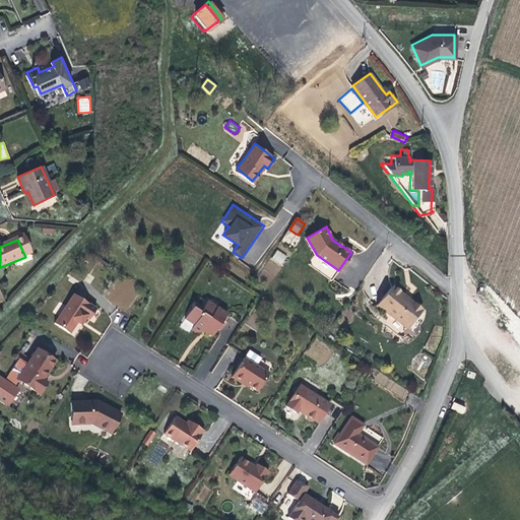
[(270,260),(281,266),(287,256),(276,250),(270,260)]
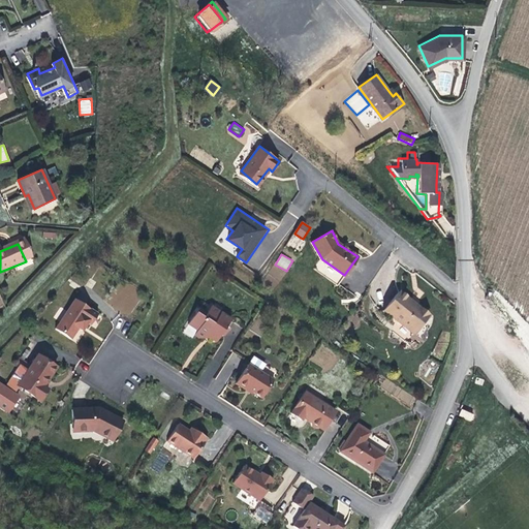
[(338,285),(344,275),(322,259),(316,269),(338,285)]
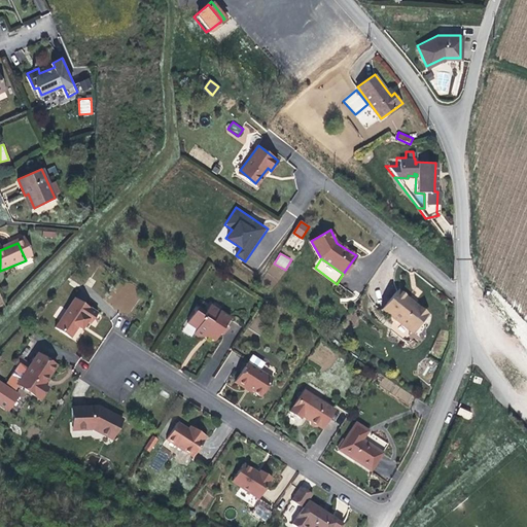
[(384,310),(413,332),(428,313),(418,305),(416,308),(407,301),(409,297),(400,290),(384,310)]
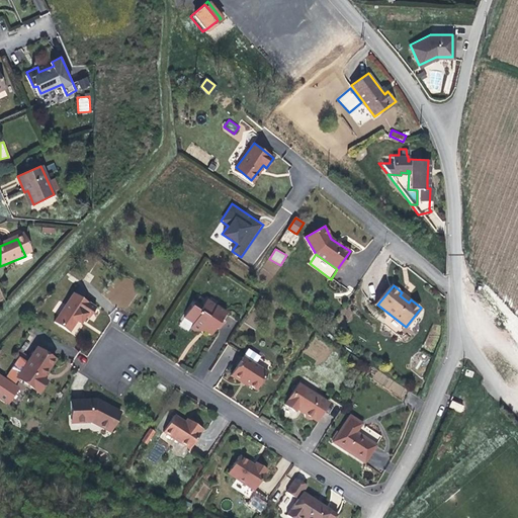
[(55,321),(70,331),(79,318),(82,320),(85,315),(89,318),(96,306),(74,291),(55,321)]
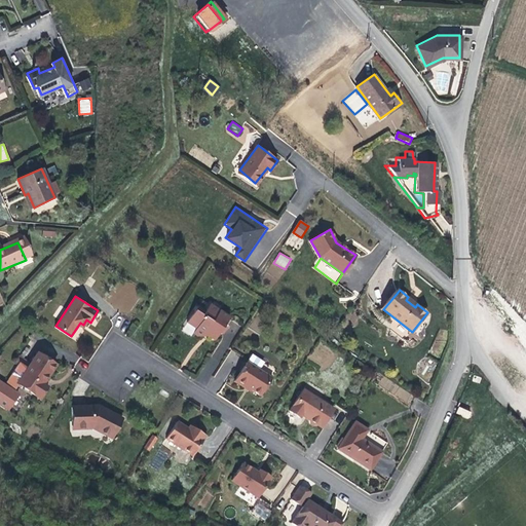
[(205,334),(214,340),(218,333),(222,335),(226,329),(223,327),(229,316),(212,304),(207,310),(198,304),(187,322),(196,327),(193,333),(197,337),(198,335),(202,338),(205,334)]
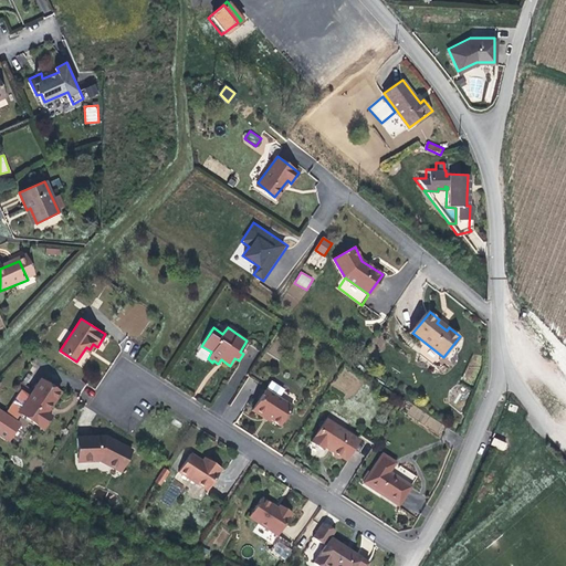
[(33,396),(22,412),(44,428),(53,416),(48,412),(62,391),(45,379),(37,390),(33,396)]
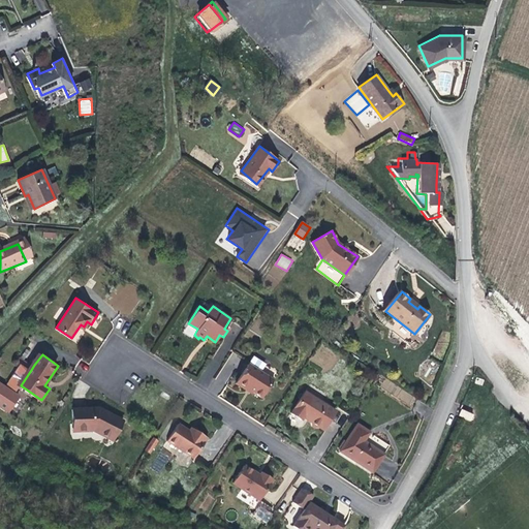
[(252,354),(247,363),(234,381),(245,390),(247,386),(261,396),(272,380),(261,372),(266,365),(252,354)]
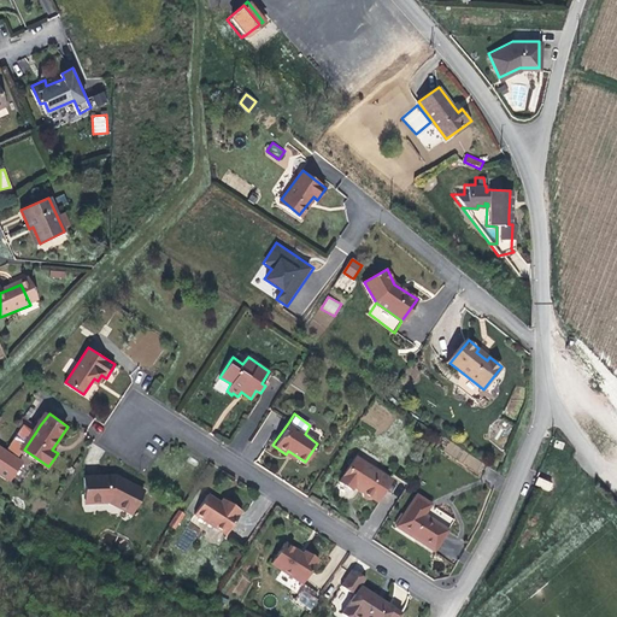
[(36,432),(40,425),(28,417),(24,423),(25,424),(36,432)]
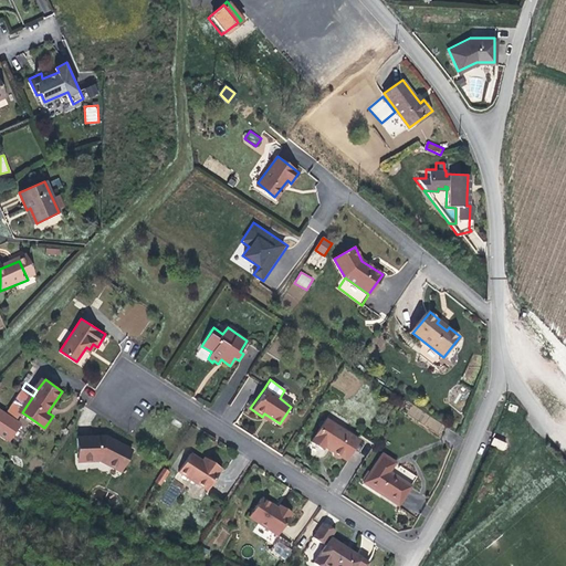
[(17,419),(22,412),(33,396),(23,389),(7,413),(0,408),(0,432),(10,440),(21,423),(17,419)]
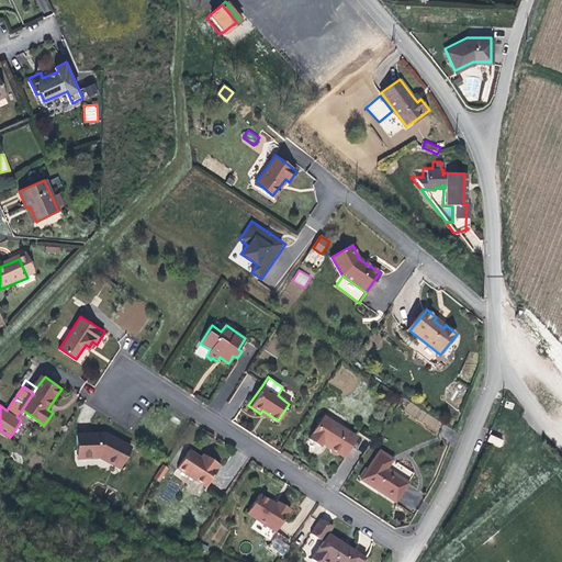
[(328,446),(341,456),(355,434),(323,414),(307,437),(316,444),(321,439),(327,442),(328,446)]
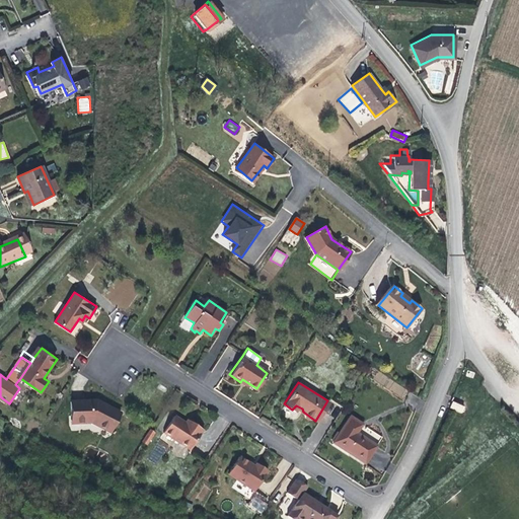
[(392,391),(402,395),(405,388),(395,384),(392,391)]
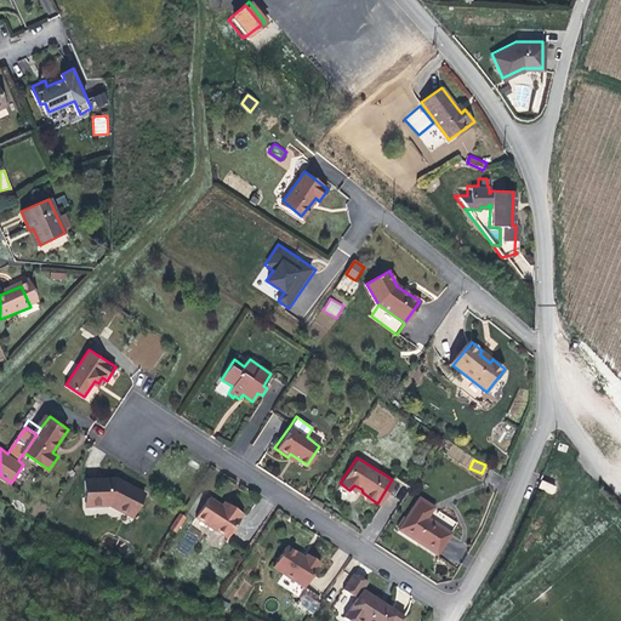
[(114,503),(134,517),(146,494),(119,478),(86,480),(87,506),(114,503)]
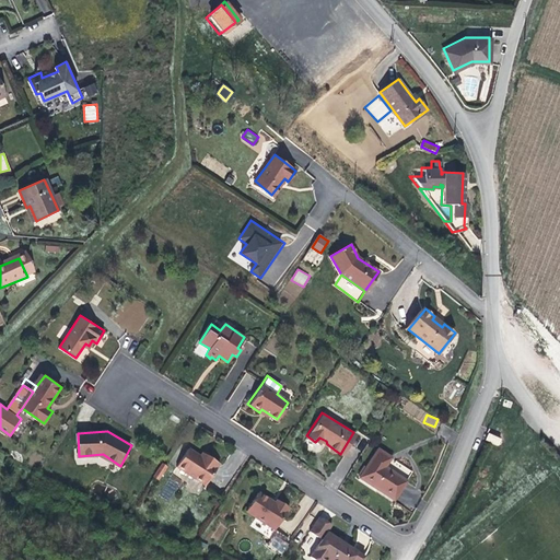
[(500,445),(503,438),(488,433),(486,441),(500,445)]
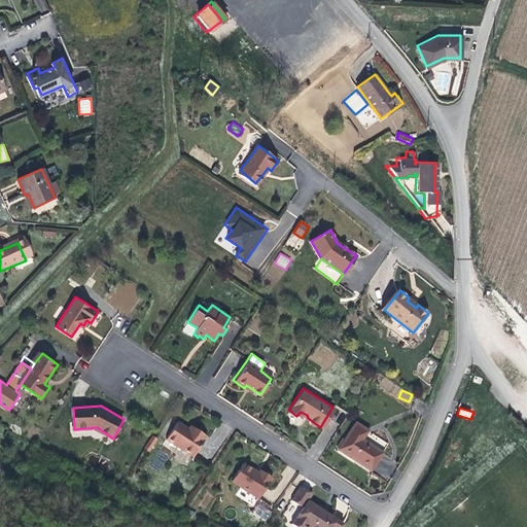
[(192,430),(189,428),(178,422),(168,438),(196,456),(210,434),(197,425),(192,430)]
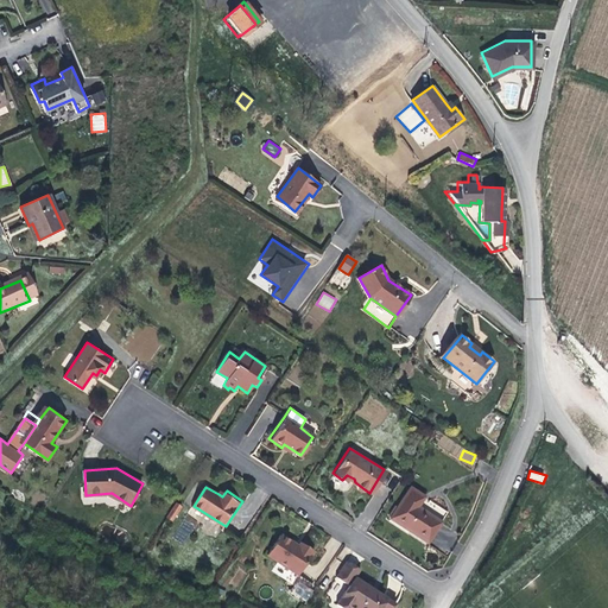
[(391,518),(418,536),(431,517),(418,506),(424,495),(412,487),(391,518)]
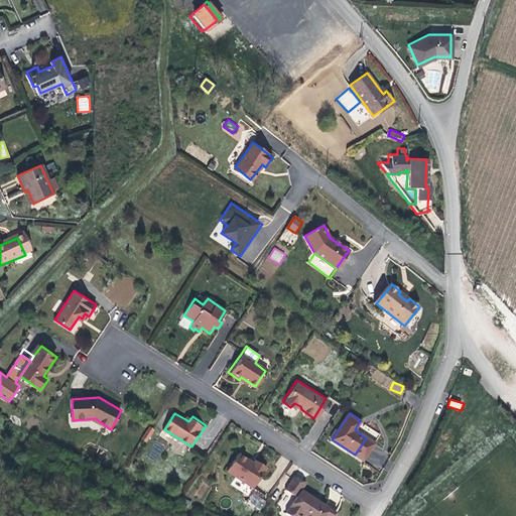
[(153,429),(149,427),(141,439),(146,442),(153,429)]
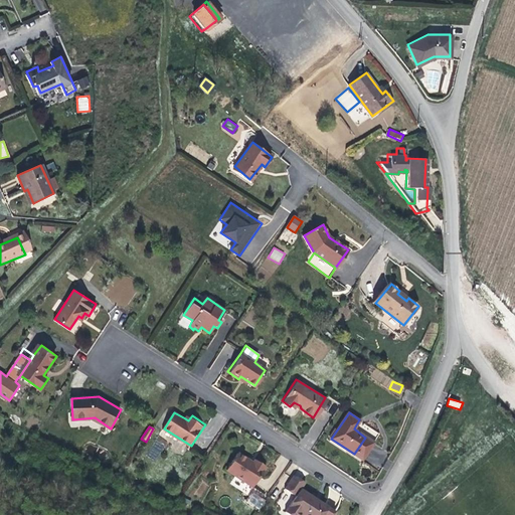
[(227,470),(252,487),(267,466),(256,458),(254,462),(239,452),(227,470)]
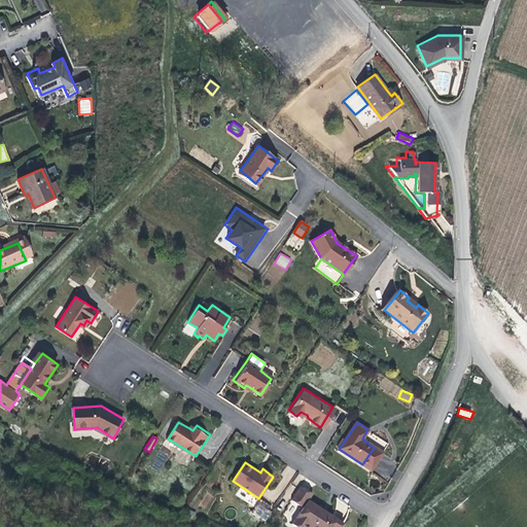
[(305,526),(307,525),(310,526),(338,526),(342,521),(306,498),(289,523),(295,526),(305,526)]
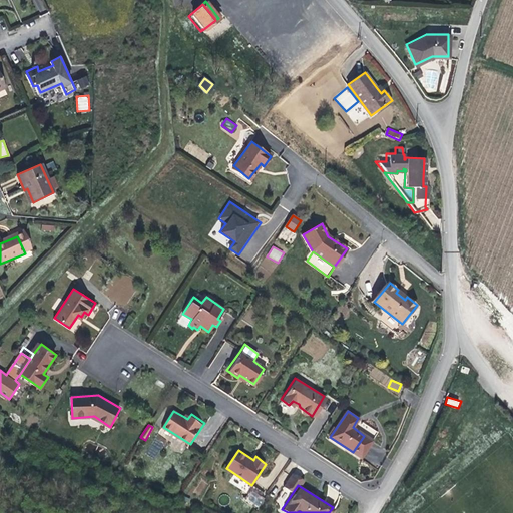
[(252,512),(259,503),(254,500),(248,510),(252,512)]
